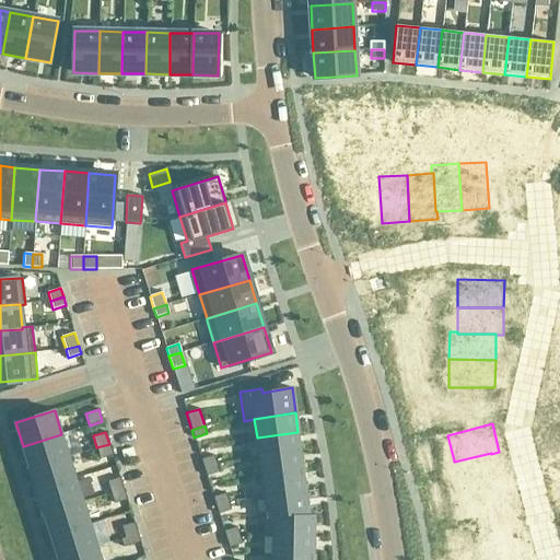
[(298,432),(257,438),(259,457),(301,452),(298,432)]
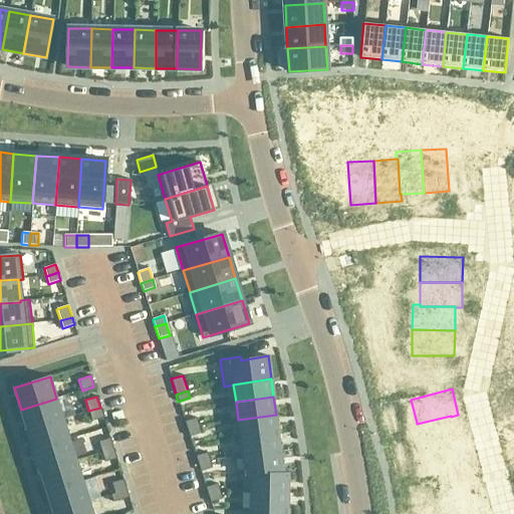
[(56,399),(21,410),(27,430),(63,419),(56,399)]
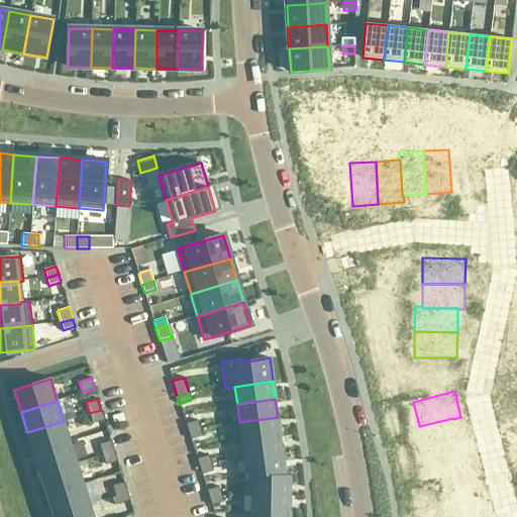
[(101,410),(89,413),(92,424),(104,420),(101,410)]
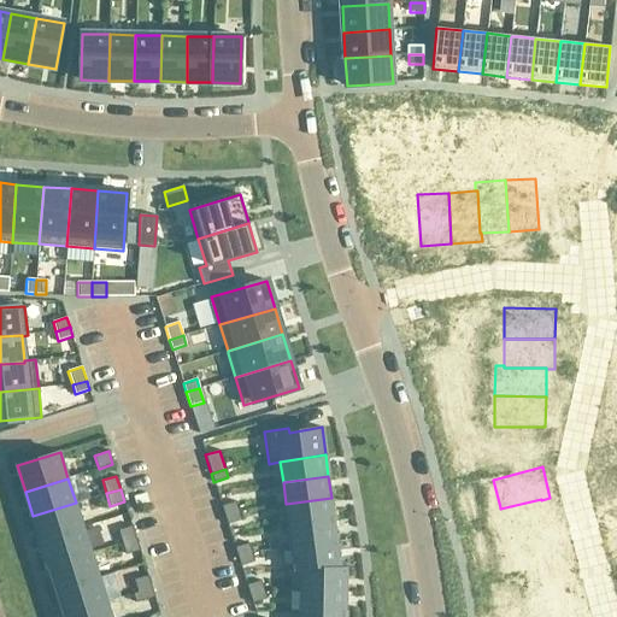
[(331,498),(286,504),(289,526),(334,519),(331,498)]
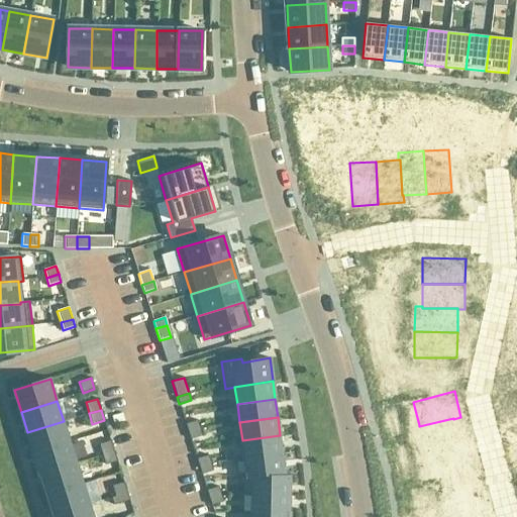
[(197,420),(186,424),(188,431),(200,428),(197,420)]
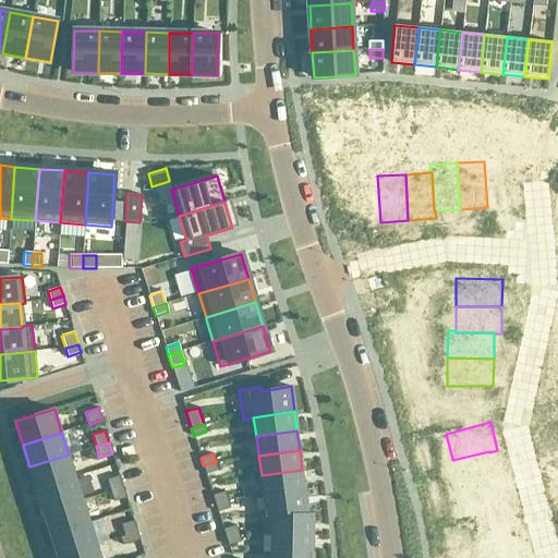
[(69,455),(29,466),(37,489),(75,477),(69,455)]
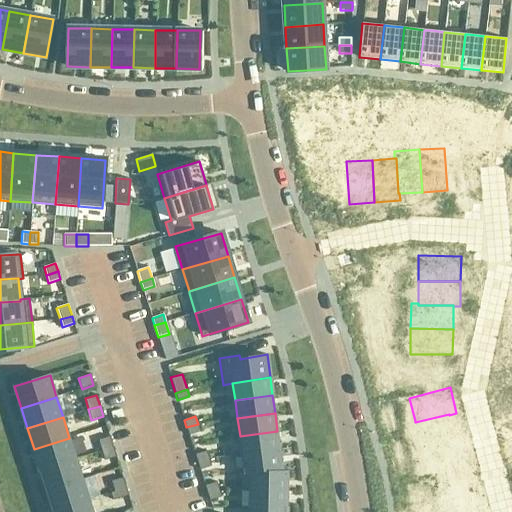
[(198,424),(186,427),(189,435),(200,431),(198,424)]
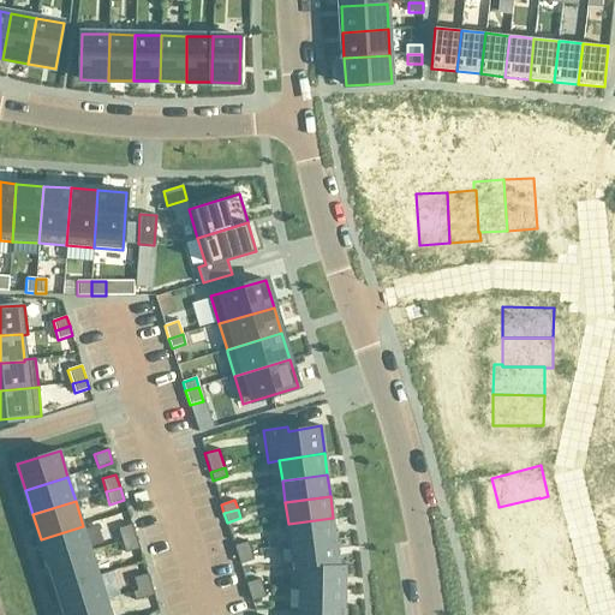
[(333,518),(288,524),(291,545),(336,539),(333,518)]
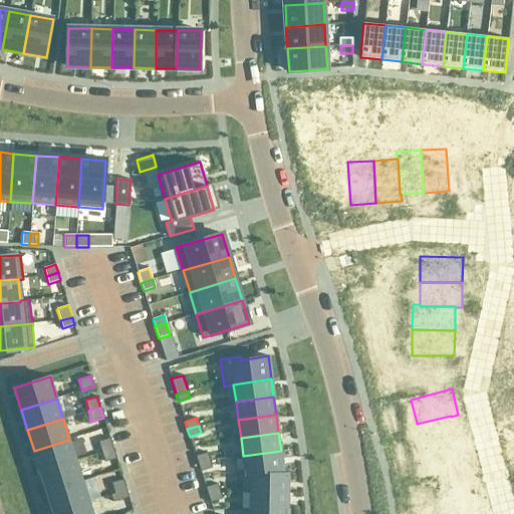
[(109,438),(98,442),(101,452),(113,449),(109,438)]
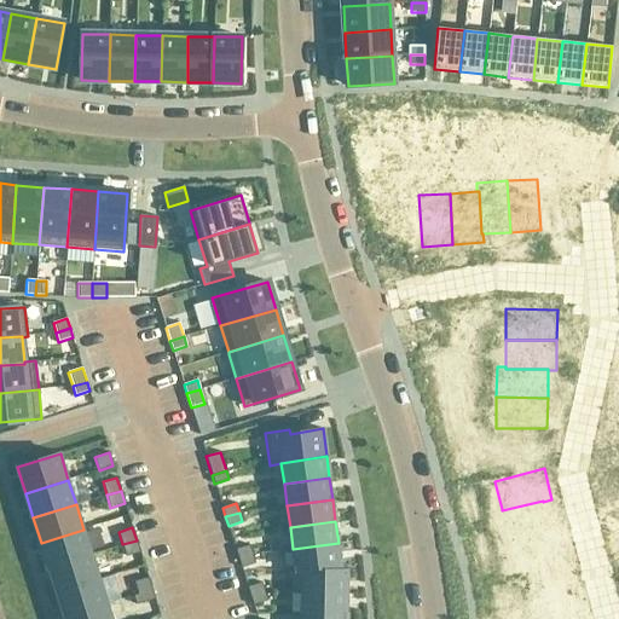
[(550,528),(501,542),(508,571),(557,557),(550,528)]
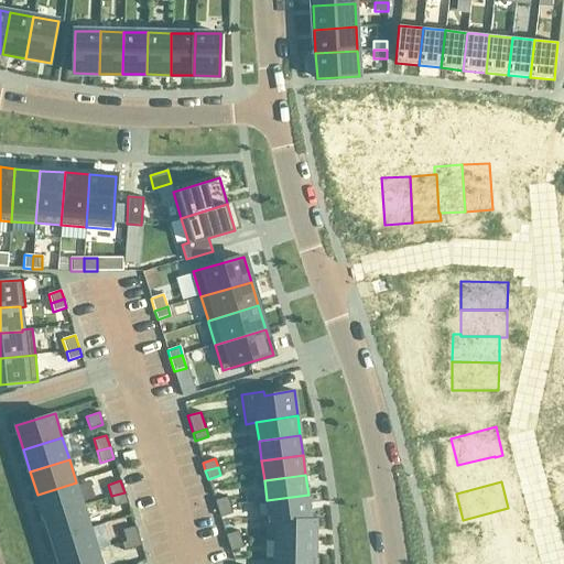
[(76,483),(38,495),(44,518),(84,505),(76,483)]
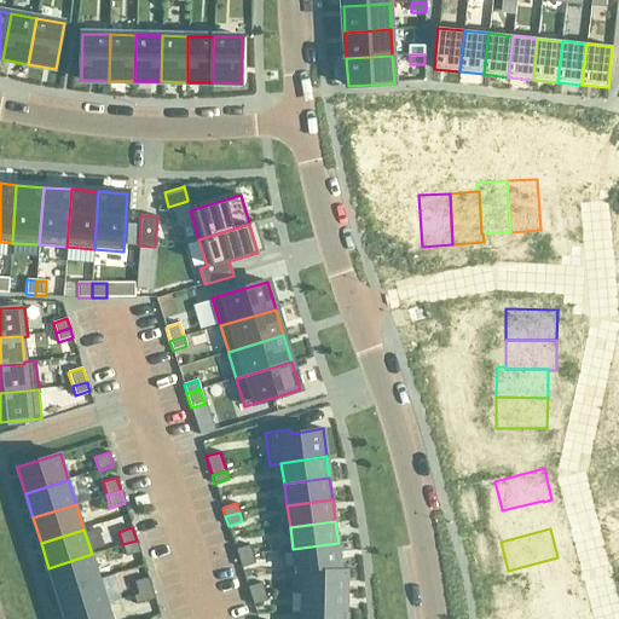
[(137,541),(122,544),(126,557),(140,553),(137,541)]
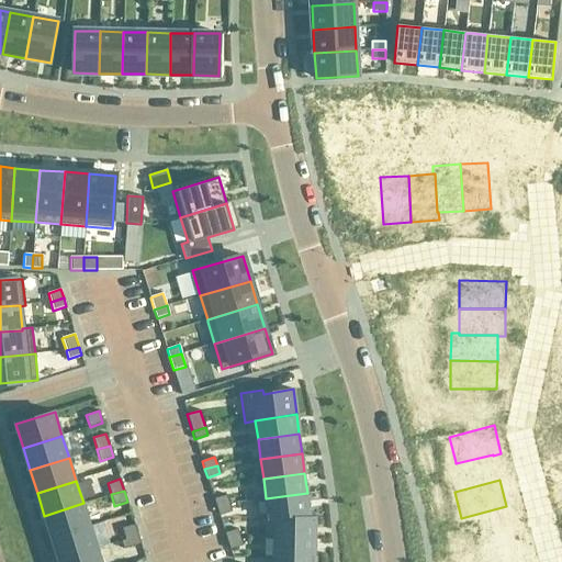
[(307,493),(266,498),(269,518),(274,518),(311,517),(307,493)]
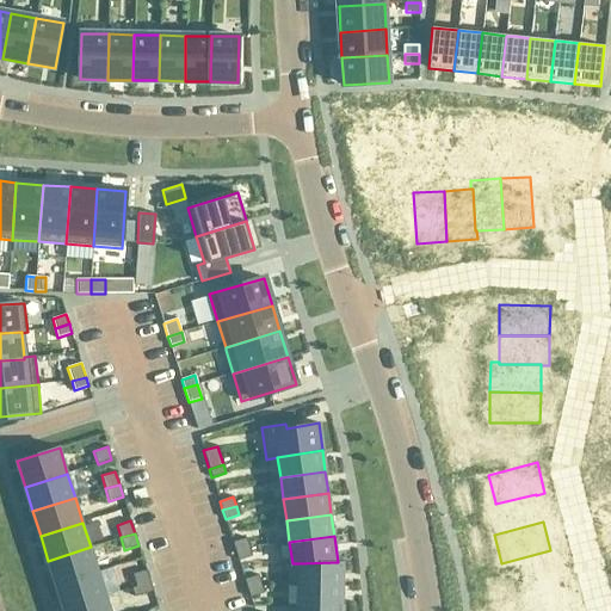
[(246,538),(233,542),(235,551),(250,547),(246,538)]
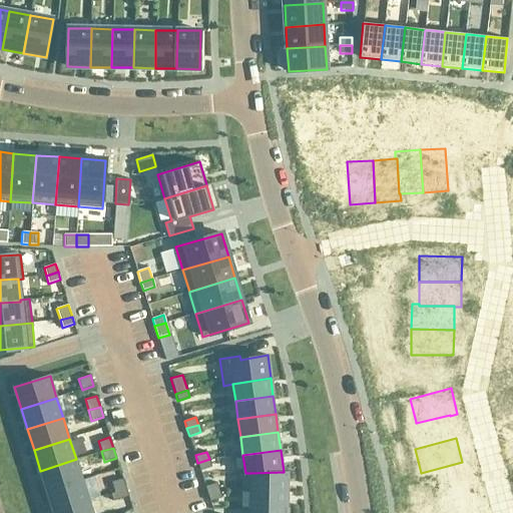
[(76,459),(40,471),(47,491),(82,480),(76,459)]
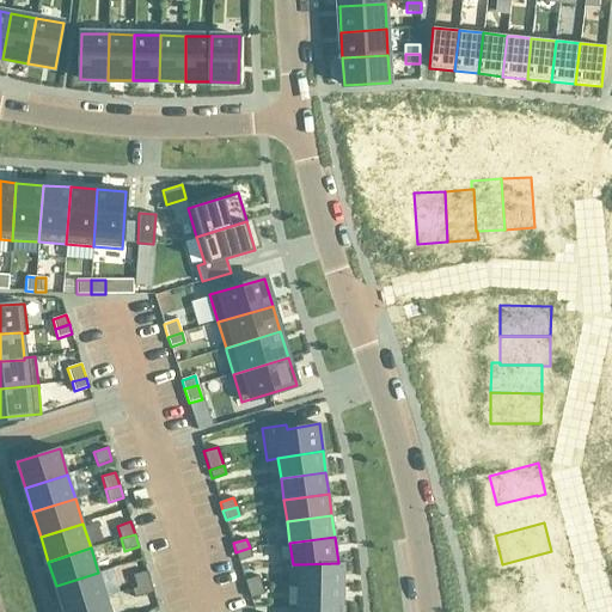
[(250,548),(236,552),(239,562),(252,557),(250,548)]
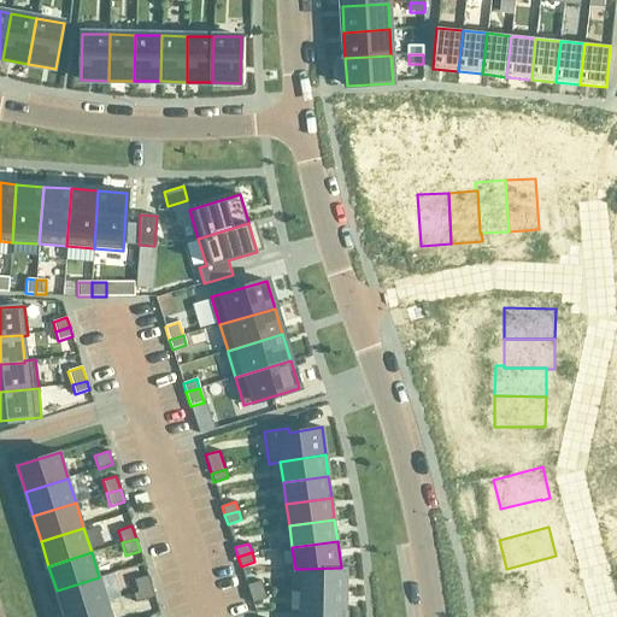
[(301,569),(300,591),(346,592),(346,568),(341,568),(301,569)]
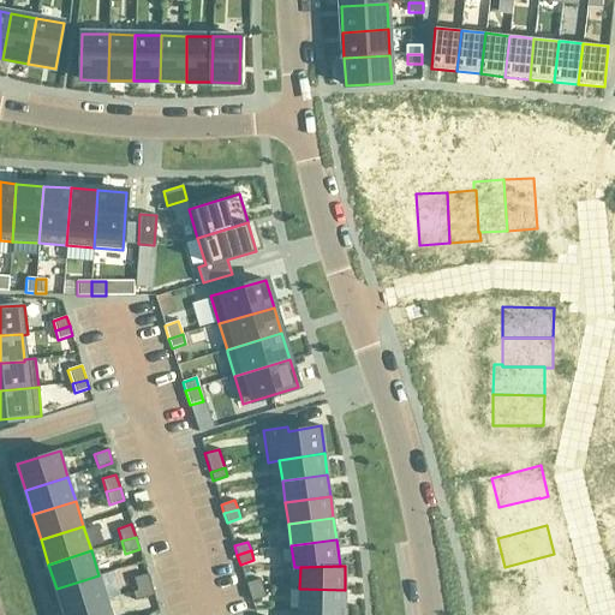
[(147,573),(133,578),(137,590),(150,586),(147,573)]
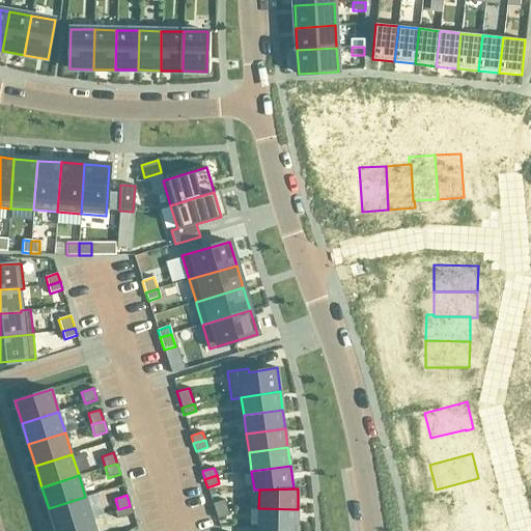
[(85,497),(49,508),(55,530),(92,519),(85,497)]
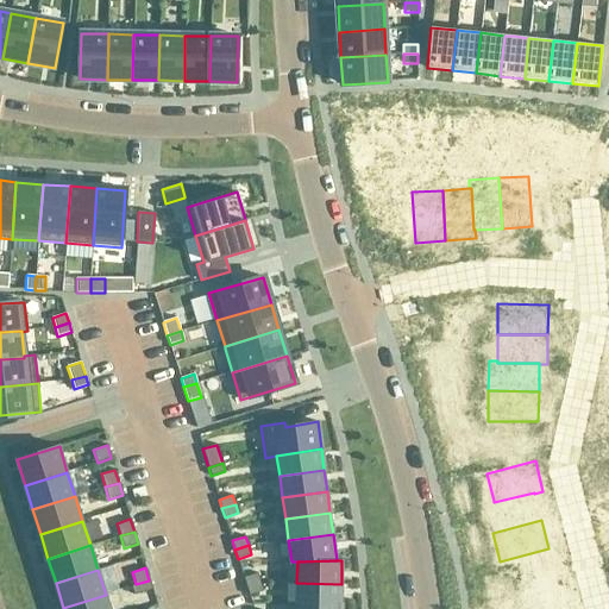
[(257,573),(244,577),(246,586),(261,582),(257,573)]
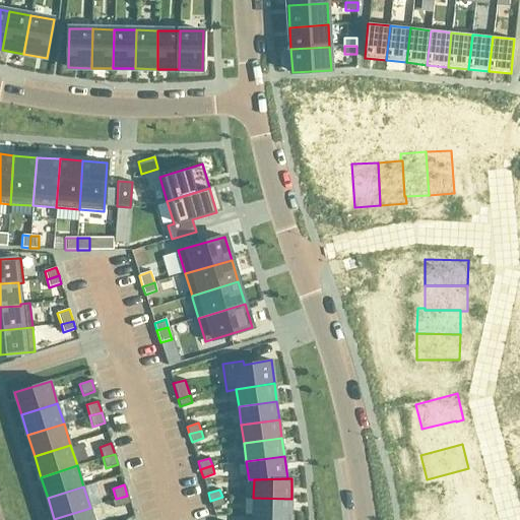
[(116,499),(112,501),(115,508),(130,503),(127,496),(116,499)]
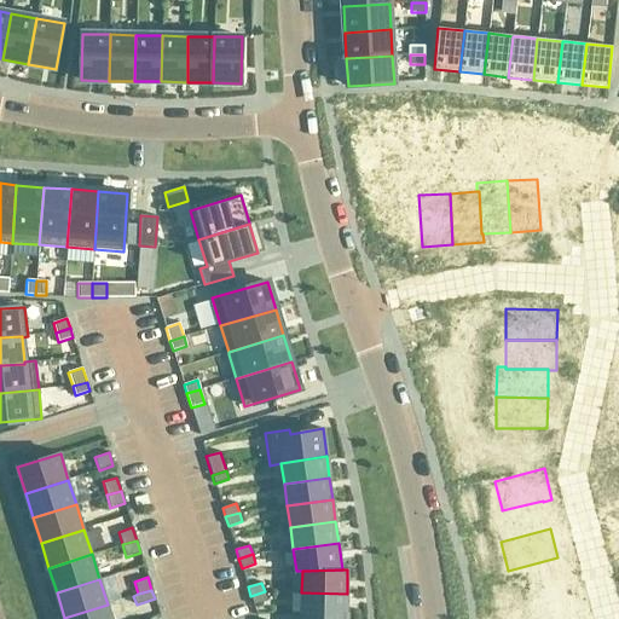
[(265,591),(250,596),(253,606),(267,601),(265,591)]
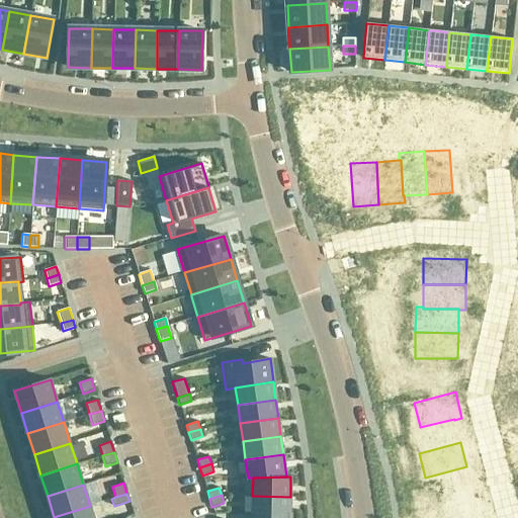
[(252,496),(252,514),(289,515),(290,497),(252,496)]
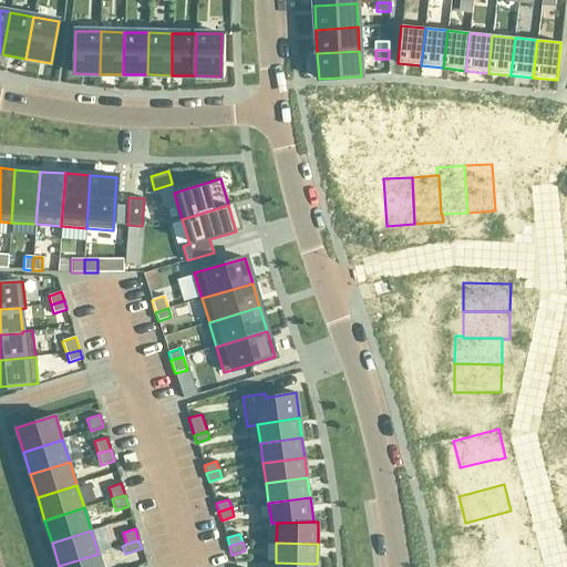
[(102,566),(99,554),(59,566),(102,566)]
